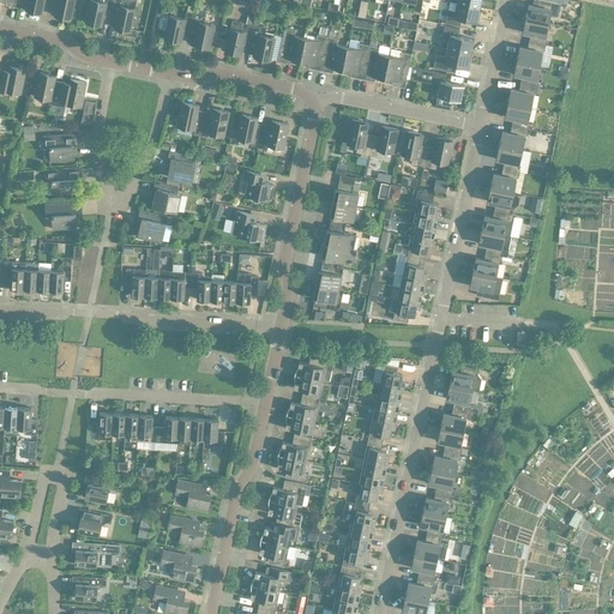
[(28,0),(25,10),(30,10),(32,13),(36,11),(41,12),(43,0),(28,0)]
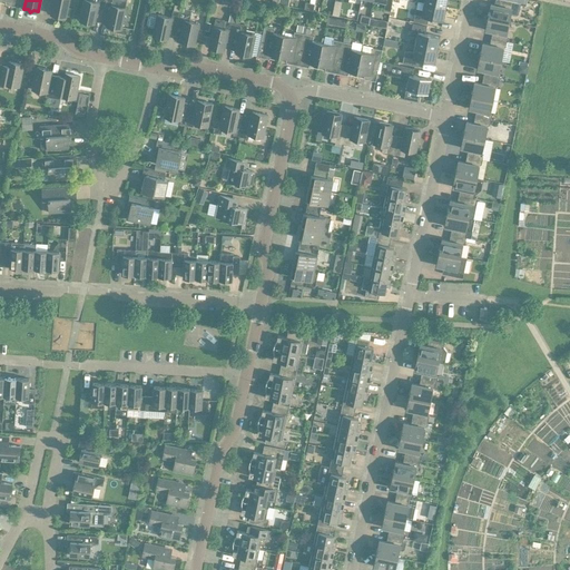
[(53,0),(51,15),(55,15),(57,18),(60,16),(65,17),(68,0),(53,0)]
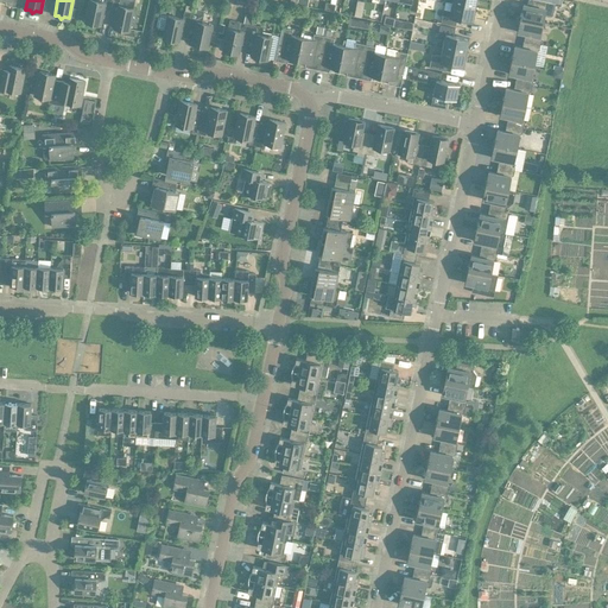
[(109,11),(112,0),(89,0),(84,21),(89,23),(92,26),(95,24),(100,25),(103,10),(109,11)]
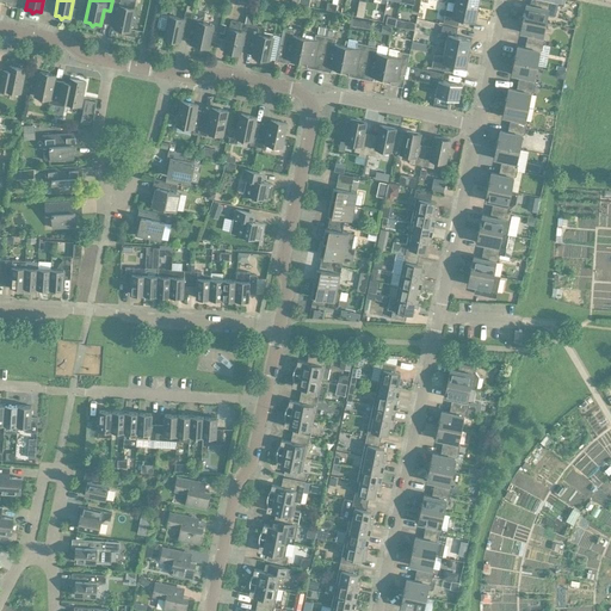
[(133,0),(112,0),(110,11),(117,12),(113,28),(129,31),(131,20),(135,18),(133,16),(135,0),(133,0)]
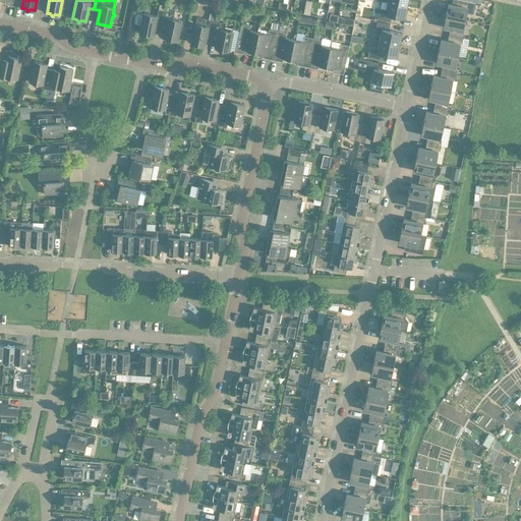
[(345,0),(352,1),(350,9),(356,10),(358,0),(345,0)]
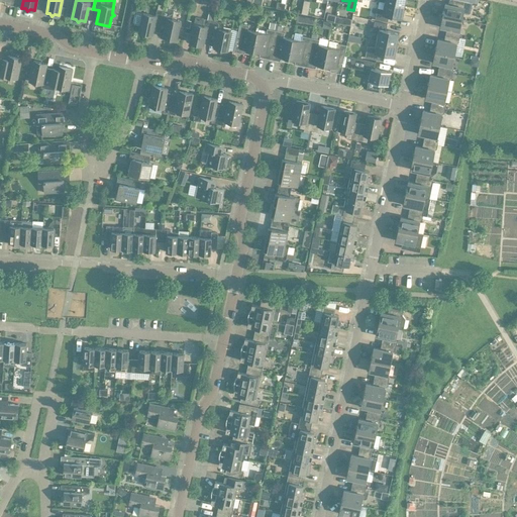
[(442,15),(460,19),(462,13),(468,14),(470,13),(472,3),(456,0),(451,0),(451,5),(444,4),(442,15)]
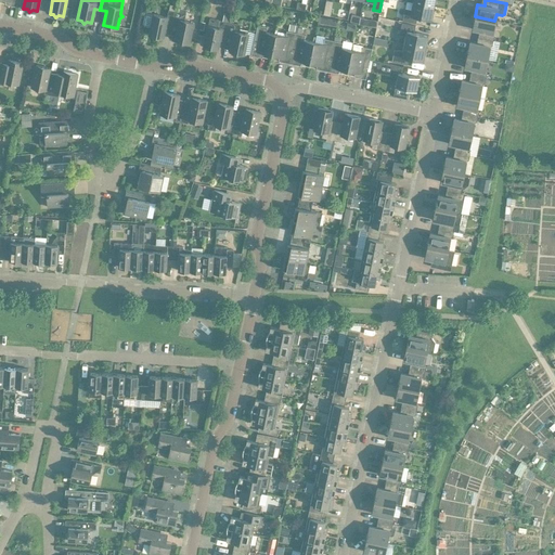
[(430,20),(434,7),(412,2),(411,10),(403,9),(401,21),(415,24),(416,17),(430,20)]
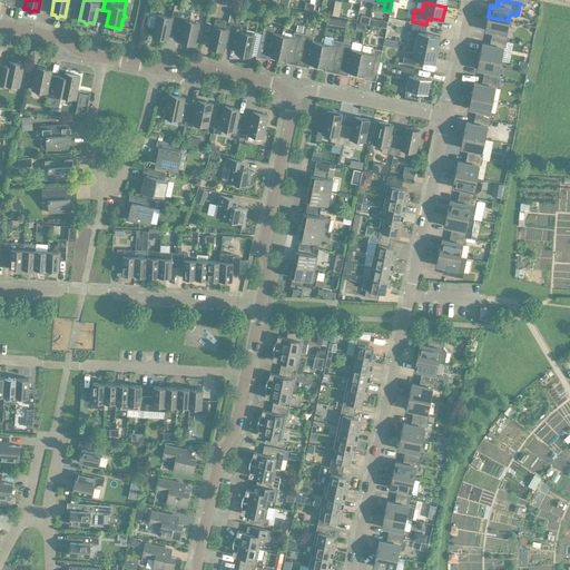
[(176,26),(179,11),(173,10),(170,18),(157,15),(157,16),(153,16),(149,17),(147,26),(149,28),(154,29),(153,36),(157,36),(159,39),(163,37),(167,38),(169,23),(176,26)]
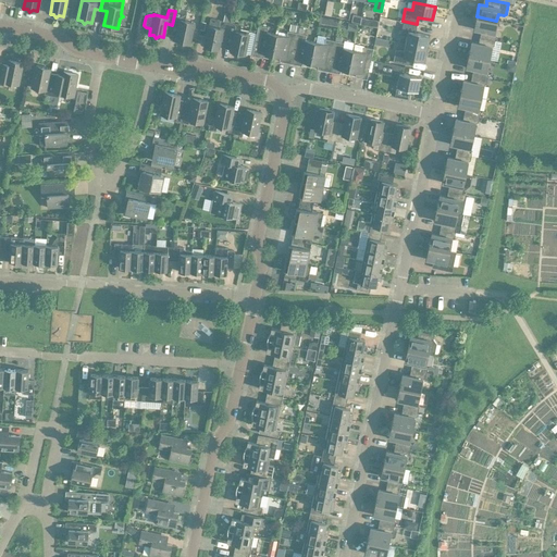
[(172,25),(178,26),(175,40),(180,40),(182,44),(185,41),(189,42),(194,23),(185,21),(186,13),(175,11),(172,25)]
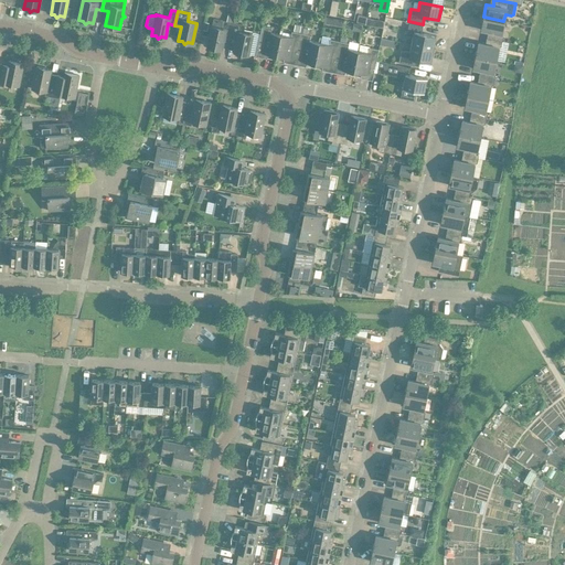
[(501,34),(503,21),(483,17),(480,30),(488,31),(487,38),(502,41),(503,36),(502,34),(501,34)]
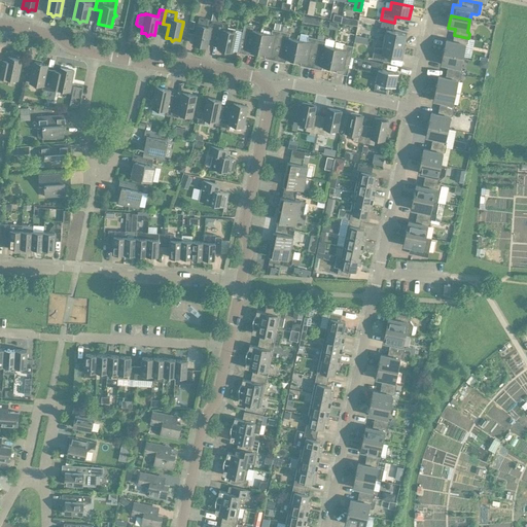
[(215,34),(217,22),(199,18),(194,43),(198,44),(199,47),(202,45),(206,46),(209,33),(215,34)]
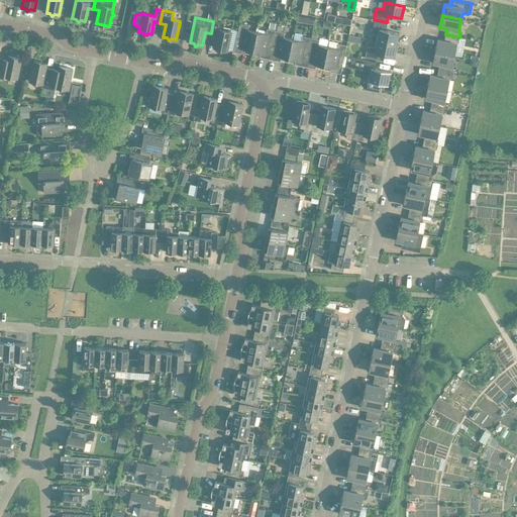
[(213,21),(211,33),(216,34),(214,47),(218,48),(220,52),(222,49),(226,50),(231,29),(223,27),(223,23),(213,21)]
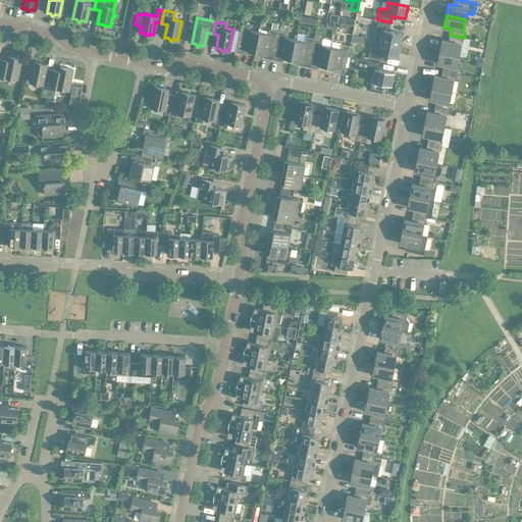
[(390,24),(377,21),(375,34),(381,35),(379,41),(400,46),(402,33),(388,31),(390,24)]
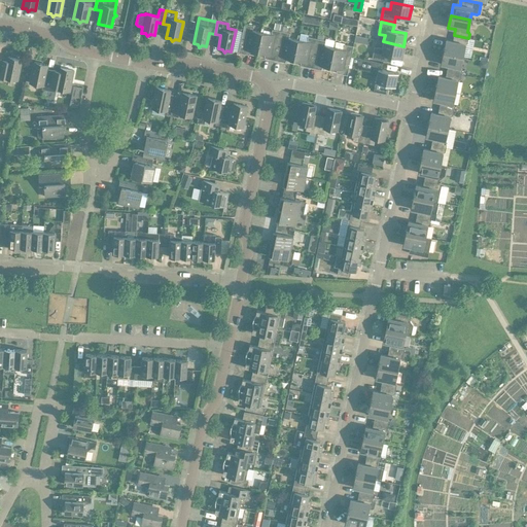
[(257,51),(261,33),(252,31),(253,26),(244,24),(238,53),(248,55),(250,50),(257,51)]
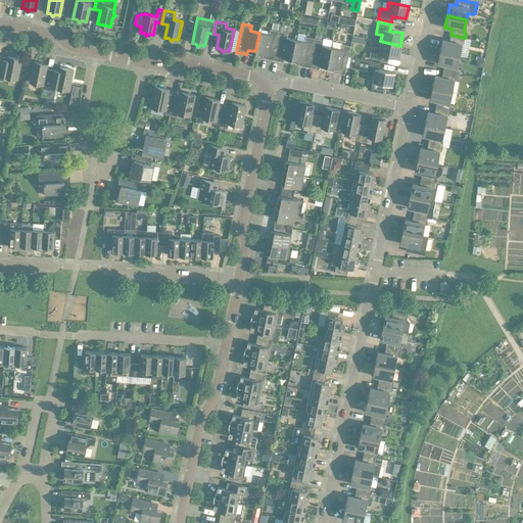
[(263,58),(272,60),(278,31),(270,30),(269,35),(259,33),(255,51),(262,53),(263,58)]
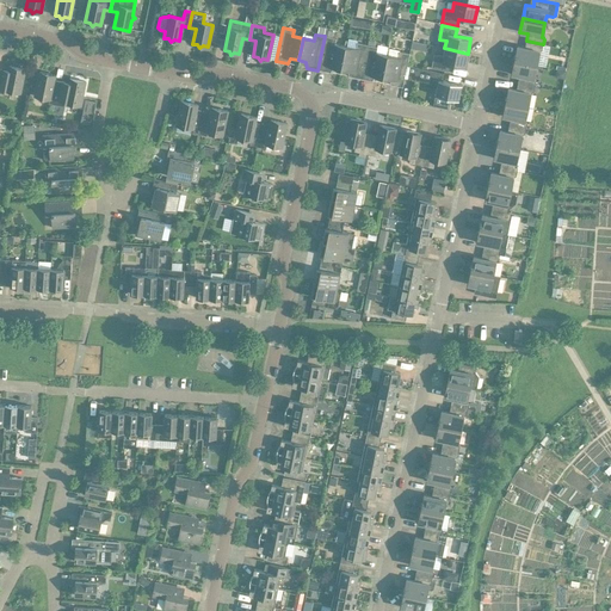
[(332,67),(340,69),(345,47),(334,44),(335,38),(325,36),(318,71),(329,73),(332,67)]
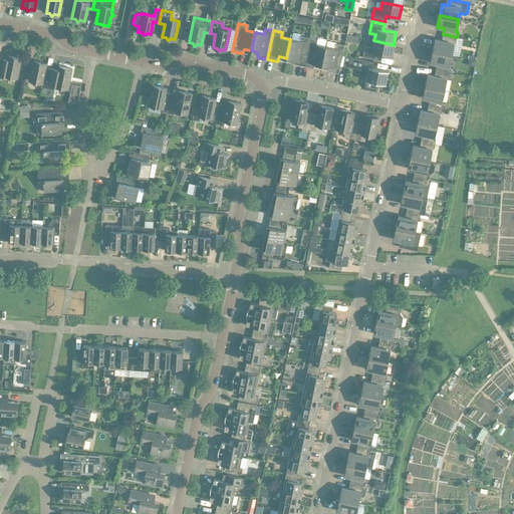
[(457,37),(443,34),(441,40),(435,39),(432,51),(451,54),(453,43),(454,43),(456,42),(457,37)]
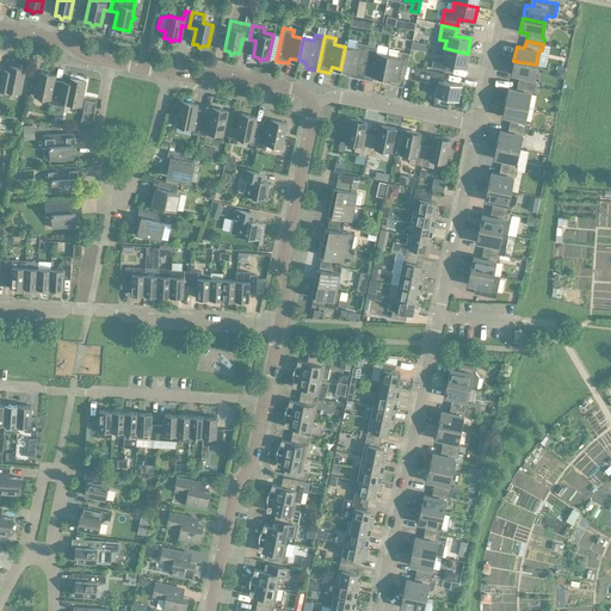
[(349,76),(359,79),(366,45),(357,43),(356,49),(345,47),(340,69),(347,71),(349,76)]
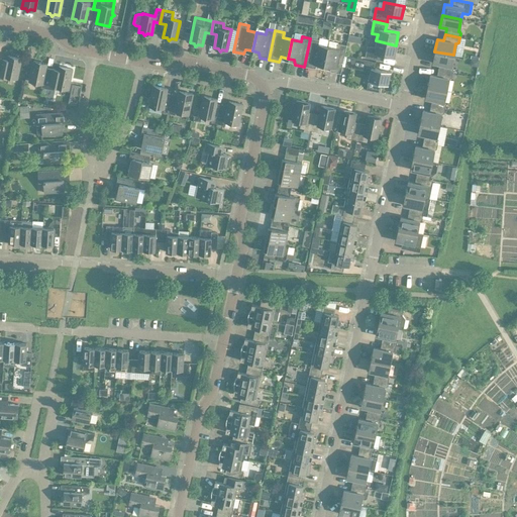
[(316,65),(323,66),(327,46),(318,44),(319,39),(310,38),(304,67),(314,69),(316,65)]
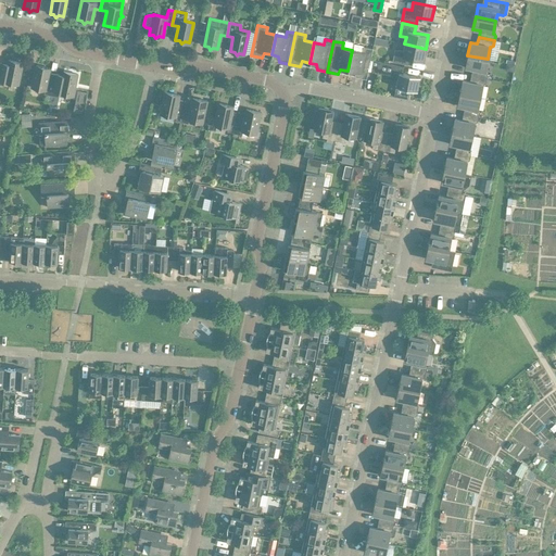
[(426,49),(404,43),(403,51),(394,50),(392,62),(407,65),(408,59),(422,62),(426,49)]
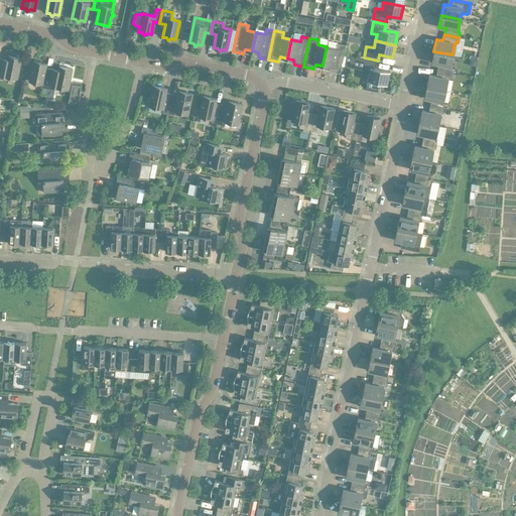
[(327,46),(323,66),(329,67),(330,72),(340,74),(346,45),(337,43),(336,48),(327,46)]
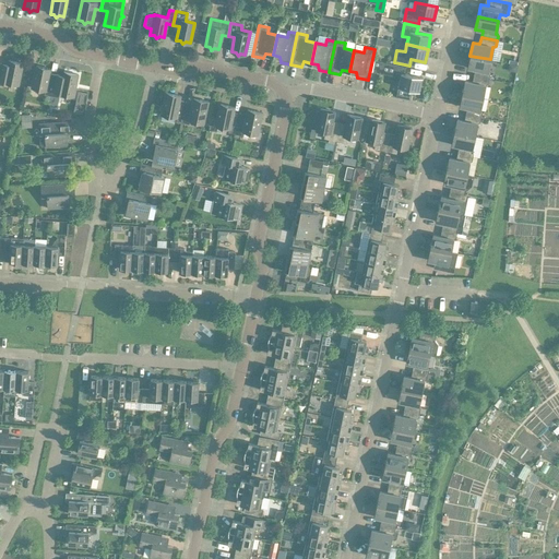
[(474,70),(473,76),(488,80),(489,74),(488,72),(490,59),(470,56),(467,68),(474,70)]
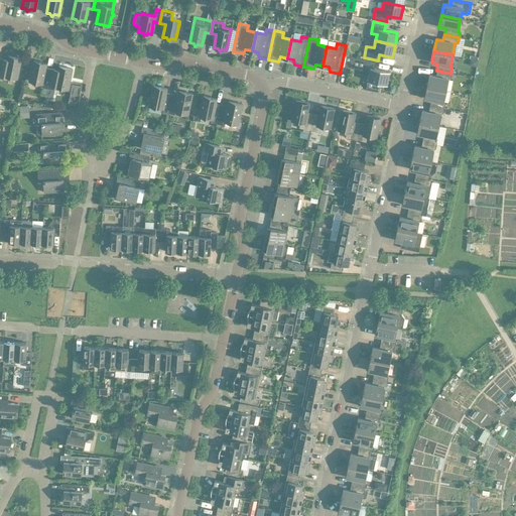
[(0,58),(0,59),(0,79),(3,80),(4,76),(16,79),(20,58),(7,55),(6,59),(0,58)]
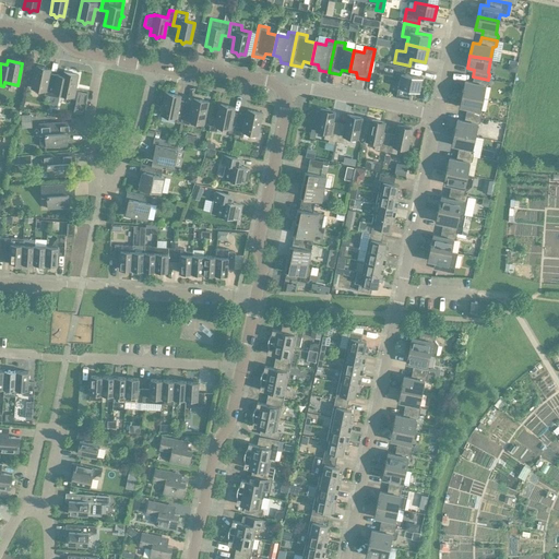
[(375,60),(372,72),(394,76),(393,78),(400,79),(395,96),(411,99),(413,91),(419,92),(421,78),(404,74),(406,67),(375,60)]
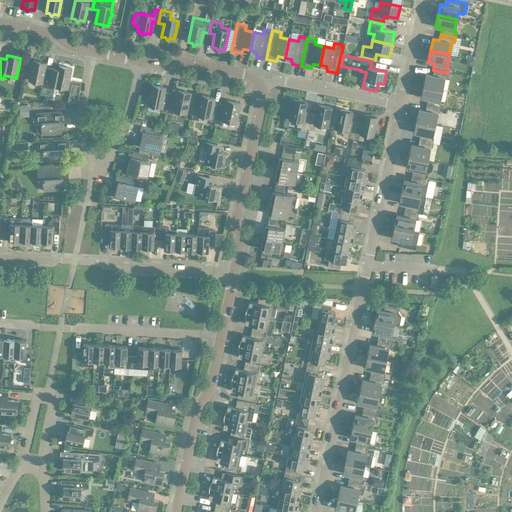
[(42,87),(47,88),(51,69),(45,67),(46,63),(33,60),(28,80),(41,83),(40,86),(42,87)]
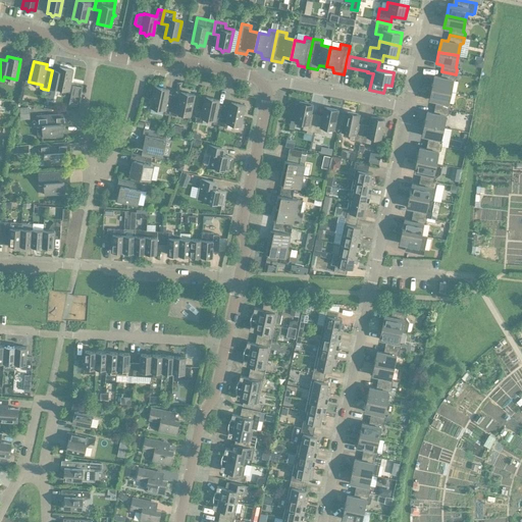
[(52,70),(48,90),(46,98),(53,100),(55,88),(68,90),(72,69),(59,67),(58,71),(52,70)]
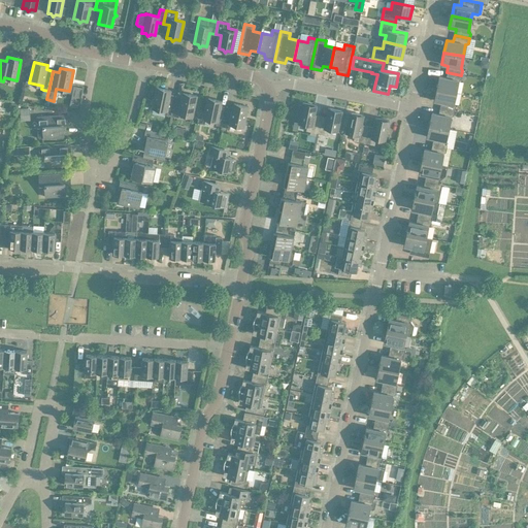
[(461,75),(447,72),(446,77),(439,76),(436,89),(456,93),(458,80),(459,80),(461,79),(461,75)]
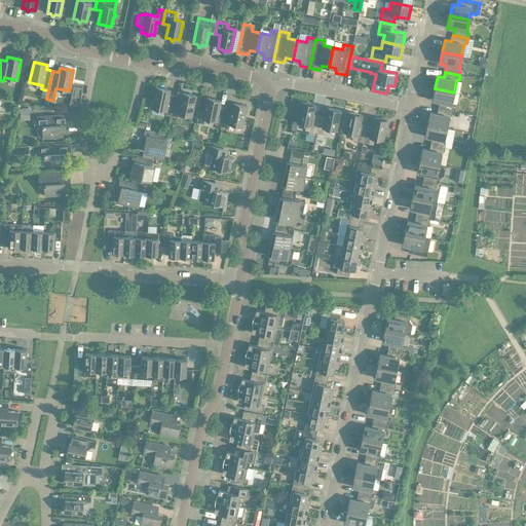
[(171,116),(175,96),(168,95),(170,90),(156,87),(151,108),(164,111),(163,114),(171,116)]
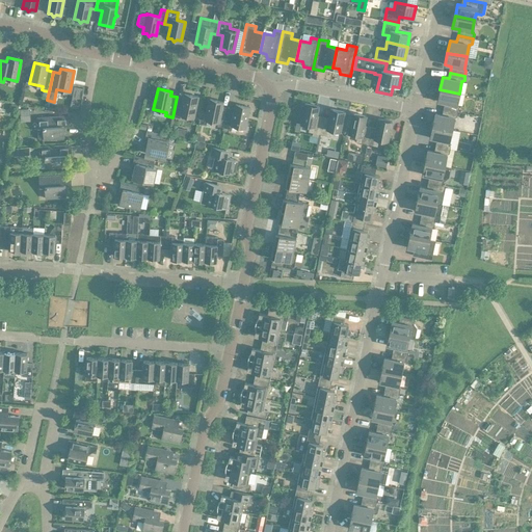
[(444,103),(443,109),(457,112),(458,107),(457,105),(456,105),(459,94),(440,89),(437,102),(444,103)]
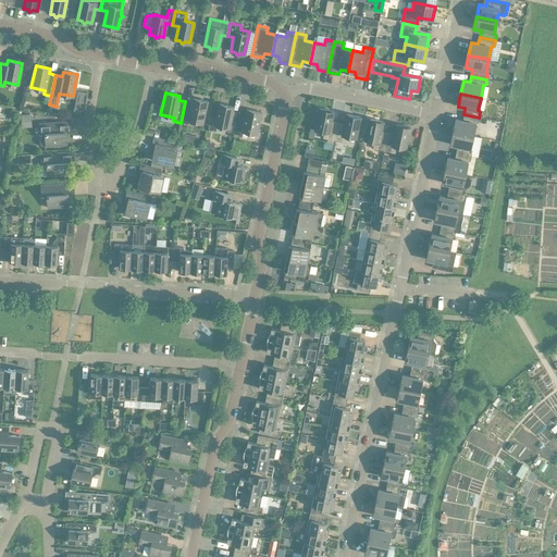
[(185,101),(181,123),(188,124),(188,121),(202,123),(207,101),(193,98),(192,103),(185,101)]
